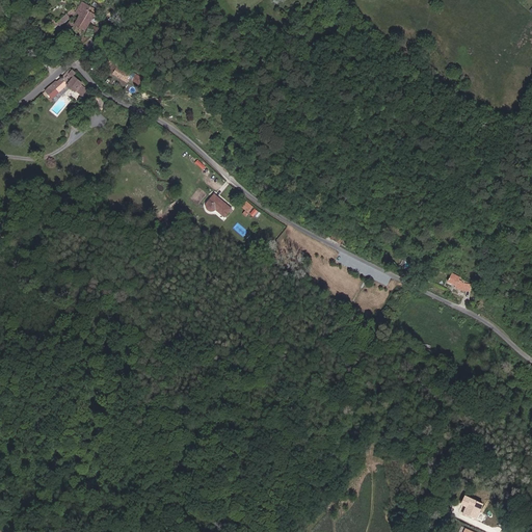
[(86,30),(95,14),(85,8),(76,24),(72,22),(69,26),(79,32),(82,28),(86,30)]
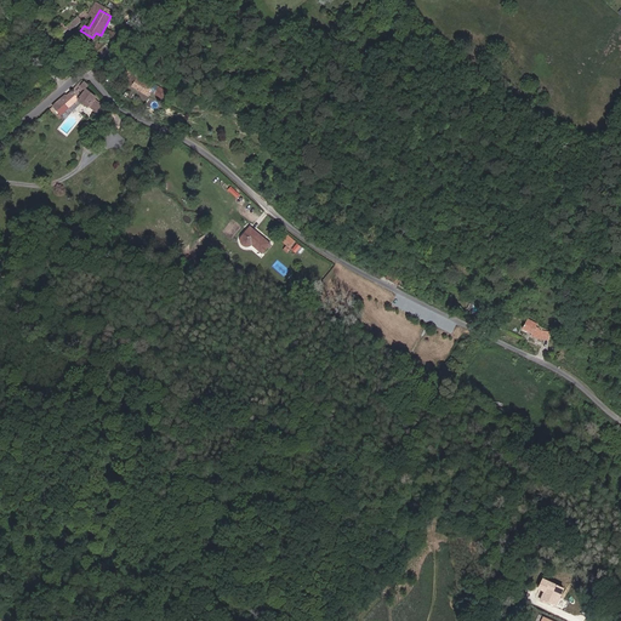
[(79,16),(62,33),(64,35),(70,30),(72,32),(83,20),(79,16)]
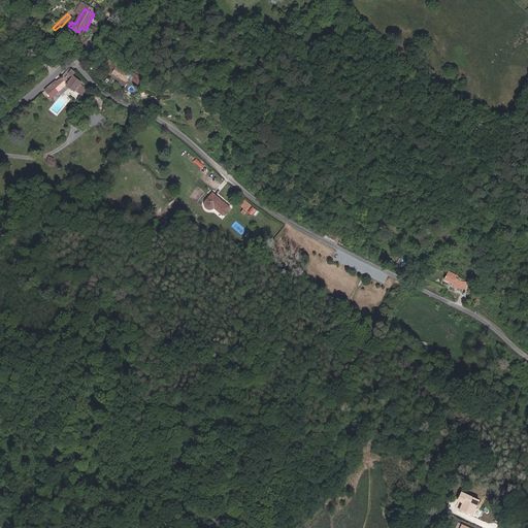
[(131,80),(134,76),(131,73),(129,75),(112,64),(108,69),(122,79),(125,76),(128,78),(131,80)]
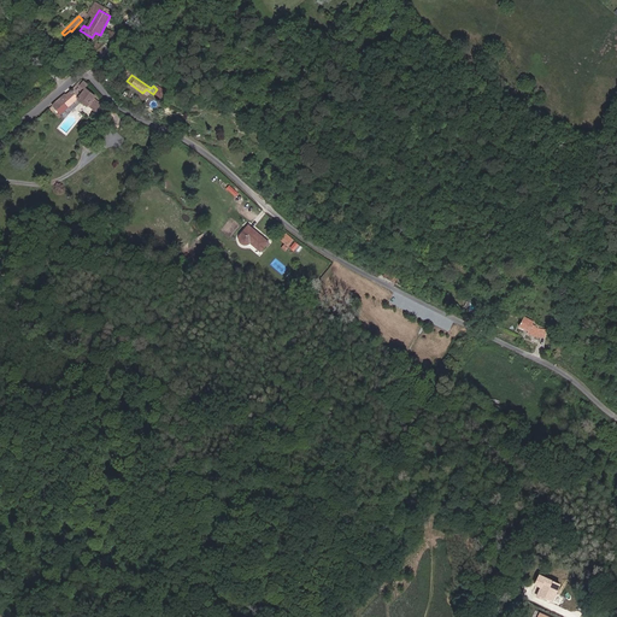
[(86,89),(89,84),(83,81),(78,86),(78,84),(74,90),(72,89),(69,93),(72,94),(74,94),(80,99),(78,100),(87,107),(95,98),(86,89)]
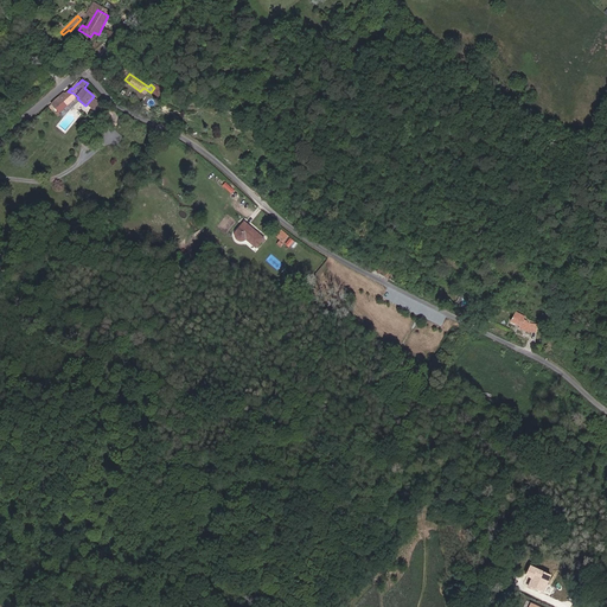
[(164,91),(154,88),(151,93),(159,98),(164,91)]
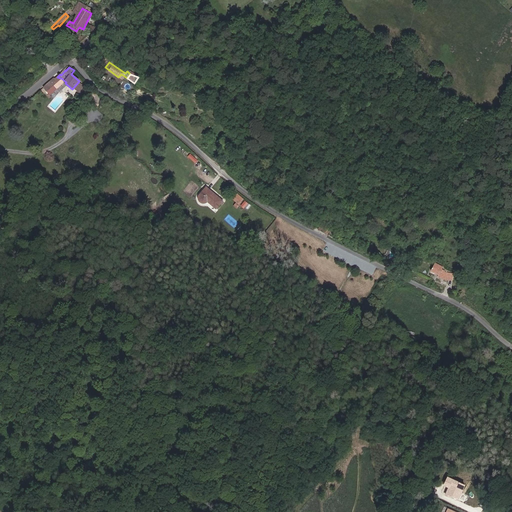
[(59,83),(55,78),(41,91),(44,93),(47,91),(48,92),(59,83)]
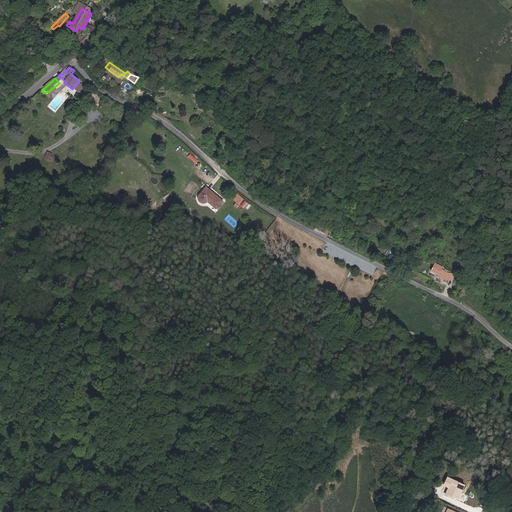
[(84,87),(78,82),(72,89),(79,94),(84,87)]
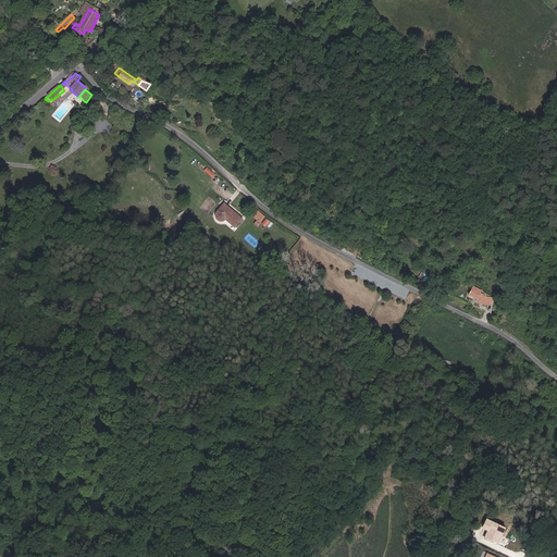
[(224,205),(215,215),(215,219),(215,220),(217,221),(218,222),(220,222),(222,222),(225,220),(235,227),(242,219),(224,205)]
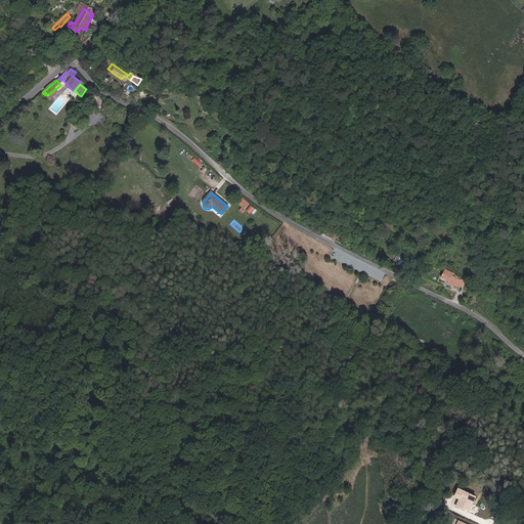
[(245,200),(237,210),(243,213),(250,203),(245,200)]
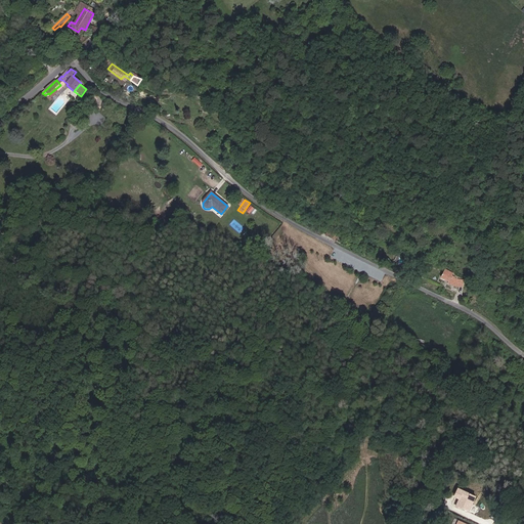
[(453,286),(463,287),(465,279),(454,276),(454,275),(452,274),(452,275),(450,274),(451,272),(443,269),(439,277),(448,280),(447,282),(453,286)]
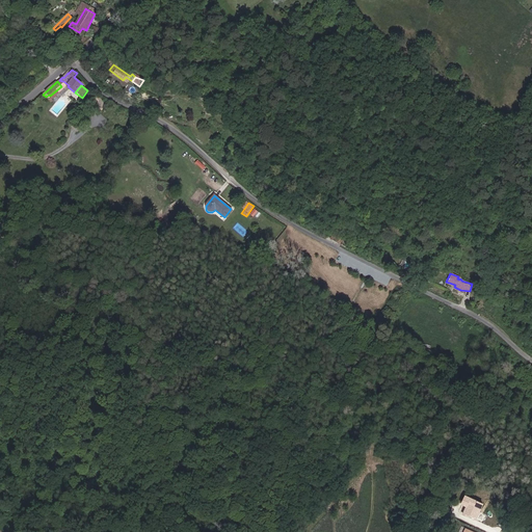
[(484,504),(464,495),(460,505),(466,507),(462,514),(476,521),(484,504)]
